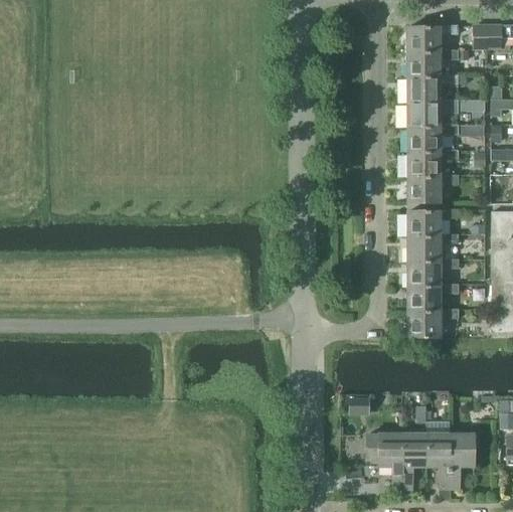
[(440,27),(407,27),(407,53),(441,52),(441,49),(441,34),(459,34),(459,24),(440,25),(440,27)]
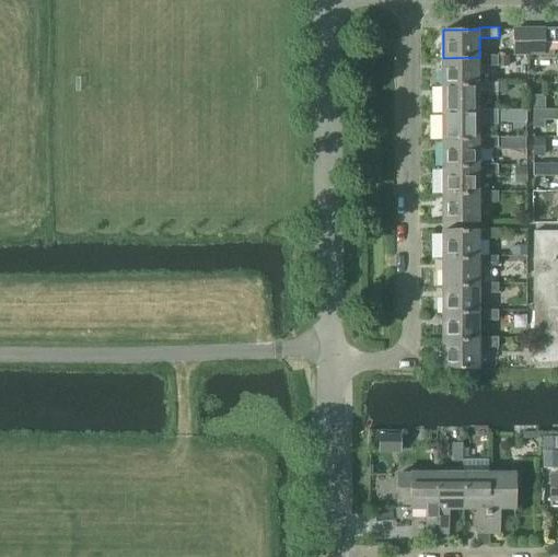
[(530,26),(518,26),(518,54),(530,54),(530,26)]
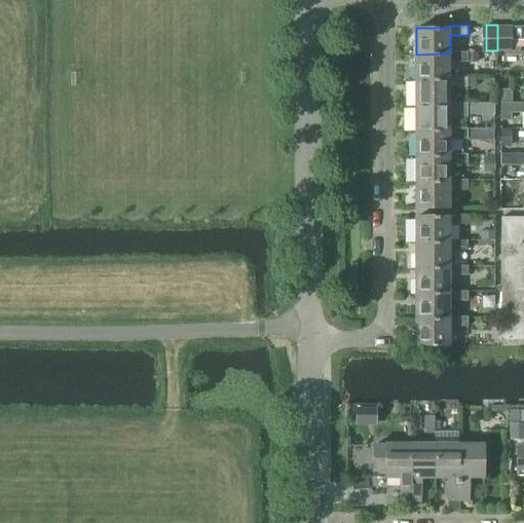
[(523,25),(511,25),(497,25),(497,50),(511,50),(511,38),(523,38),(523,25)]
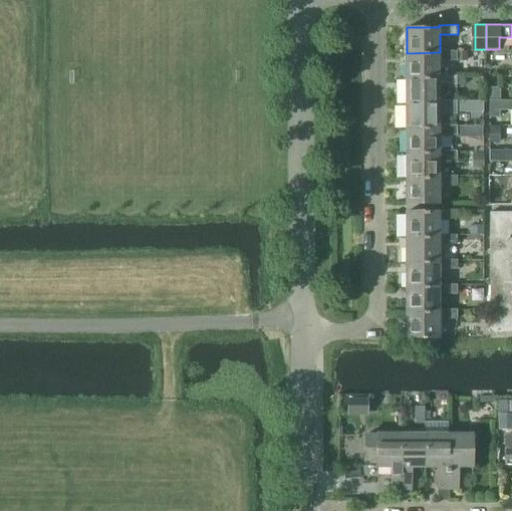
[(440,52),(407,53),(407,77),(440,78),(440,74),(440,59),(458,59),(458,49),(440,49),(440,52)]
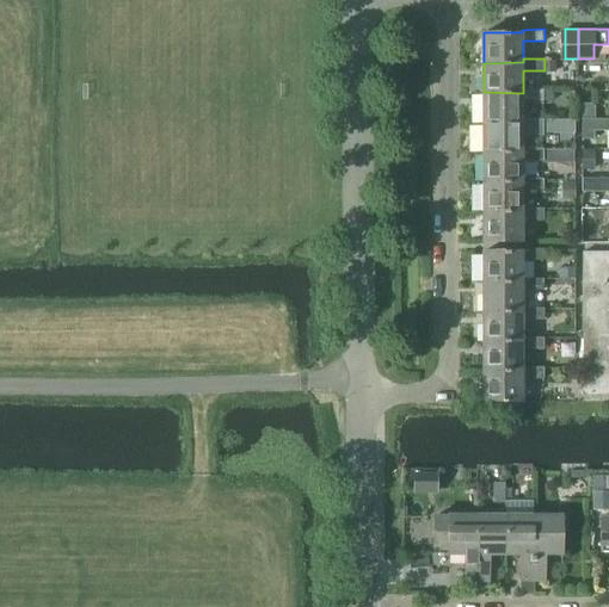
[(523,93),(484,92),(484,122),(523,122),(523,118),(523,100),(543,99),(543,88),(523,88),(523,93)]
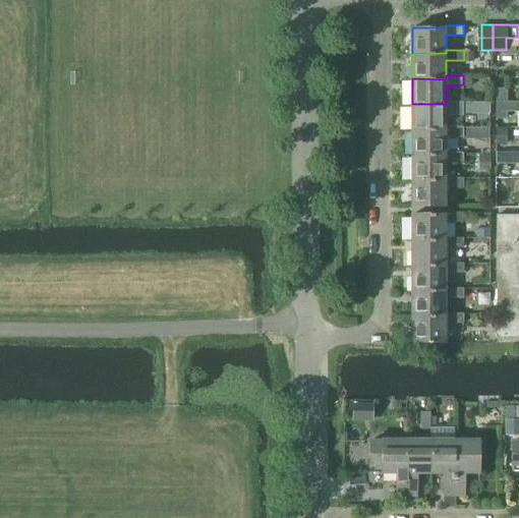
[(507,87),(497,87),(497,100),(508,100),(507,87)]
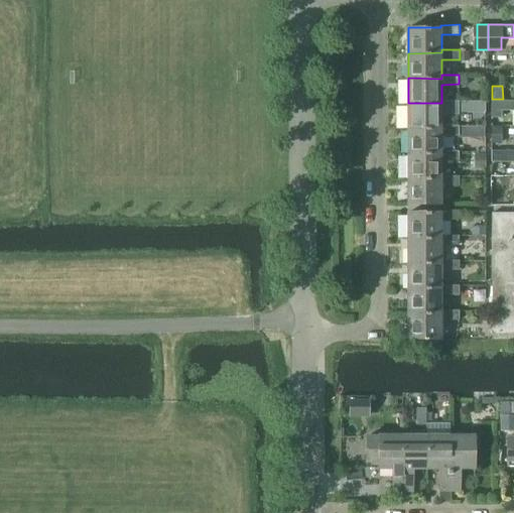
[(441,103),(408,103),(408,128),(441,128),(441,124),(441,113),(459,113),(459,100),(441,100),(441,103)]
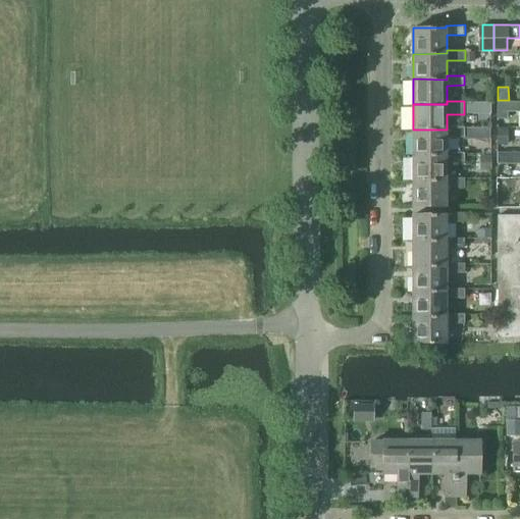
[(507,117),(507,101),(498,101),(498,117),(507,117)]
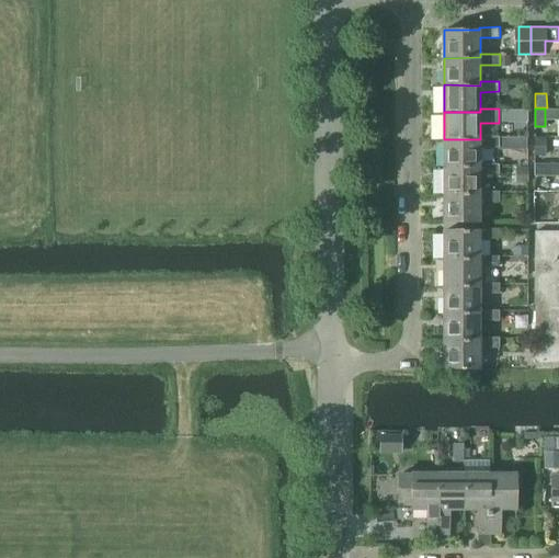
[(480,139),(444,139),(444,168),(480,167),(480,162),(480,146),(500,146),(500,148),(511,148),(511,136),(500,136),(500,135),(480,135),(480,139)]
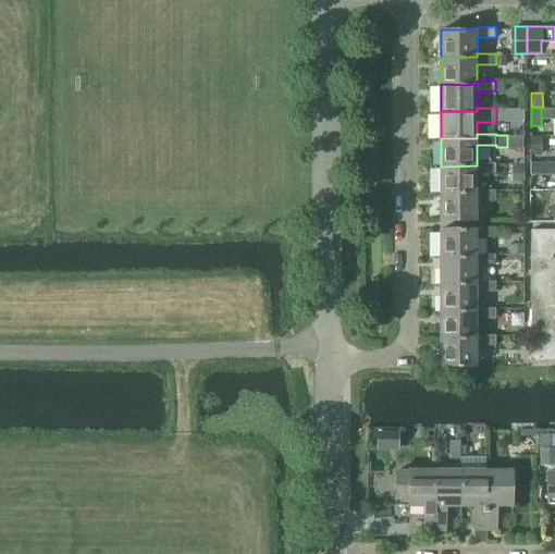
[(477,165),(441,167),(441,194),(478,193),(477,188),(477,173),(495,172),(495,161),(477,161),(477,165)]
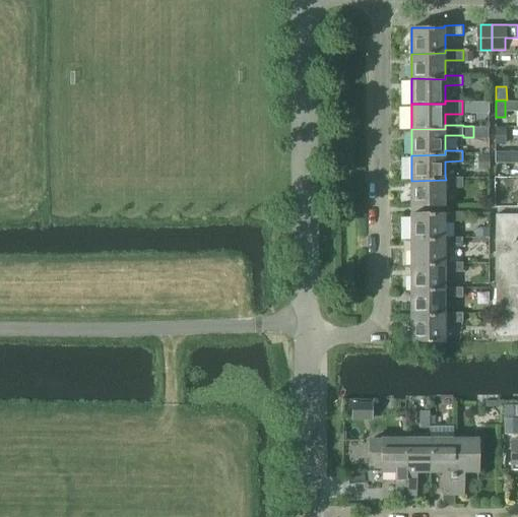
[(446,180),(411,181),(411,205),(446,205),(445,186),(463,186),(463,176),(445,176),(446,180)]
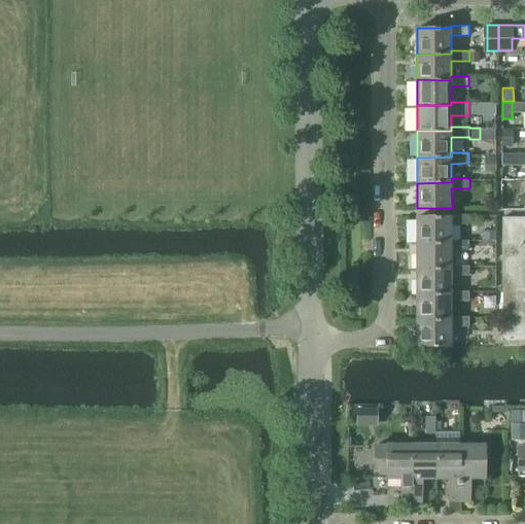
[(452,243),(452,240),(451,222),(469,222),(469,213),(450,213),(450,216),(417,216),(417,243),(452,243)]
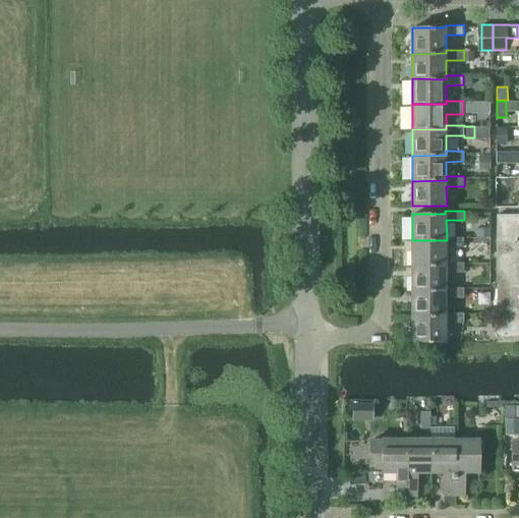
[(499,226),(518,225),(518,213),(499,213),(499,226)]
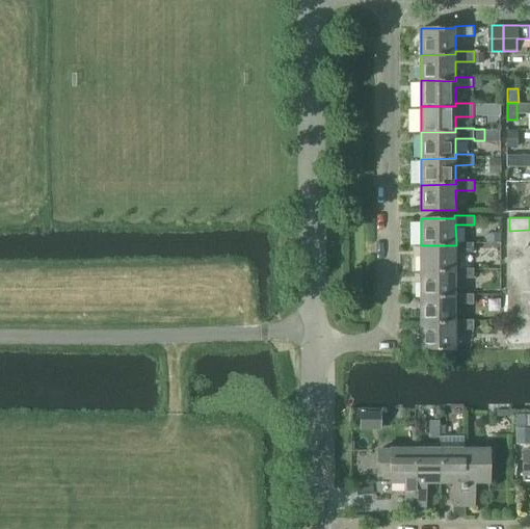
[(509,241),(529,241),(529,230),(509,231),(509,241)]
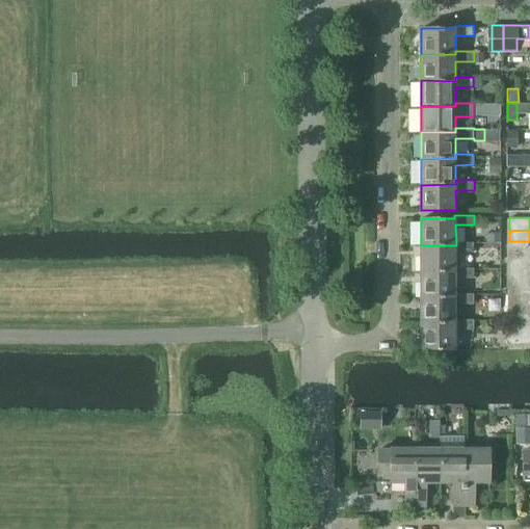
[(509,255),(529,255),(529,241),(509,241),(509,255)]
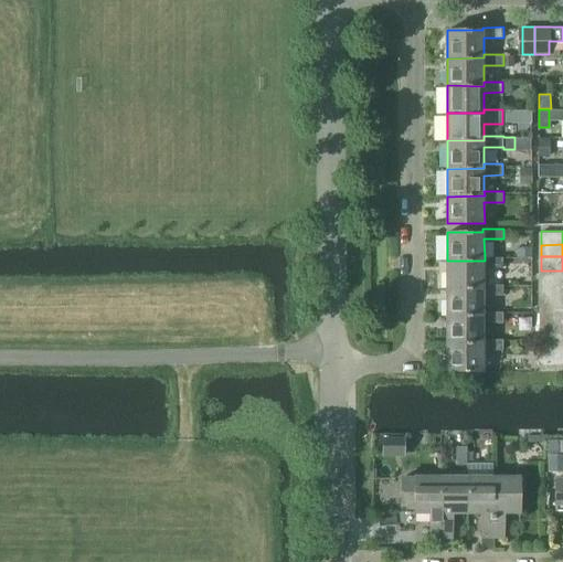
[(485,288),(485,285),(485,268),(503,267),(503,257),(485,257),(485,261),(447,261),(448,288),(485,288)]
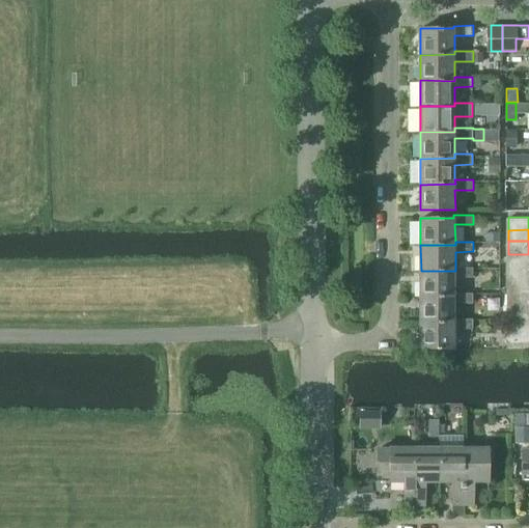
[(528,254),(508,254),(508,267),(528,267),(528,254)]
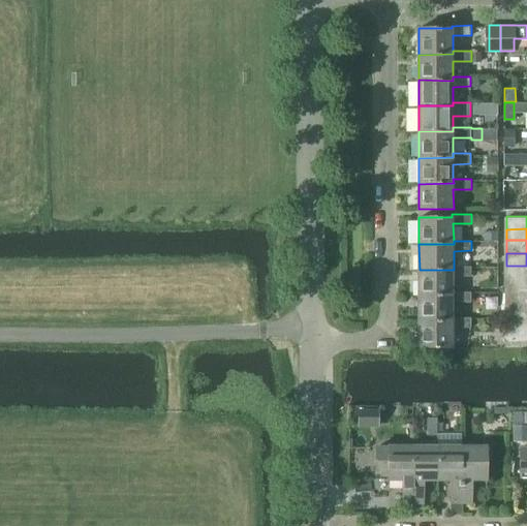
[(526,266),(506,266),(506,279),(526,278),(526,266)]
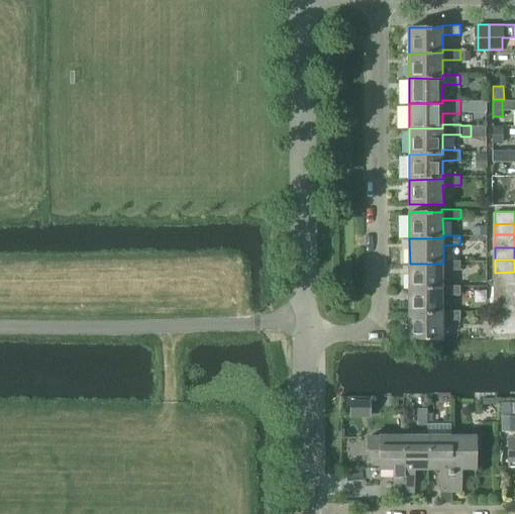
[(443,288),(443,285),(443,270),(460,270),(460,261),(443,261),(443,264),(410,264),(410,289),(443,288)]
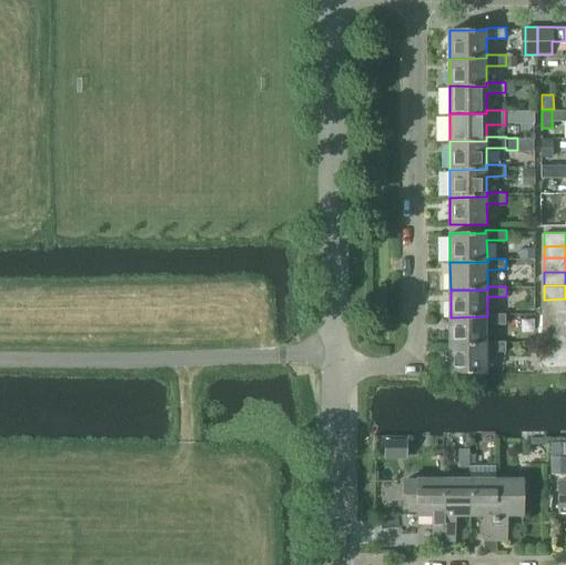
[(544,313),(565,312),(565,299),(544,300),(544,313)]
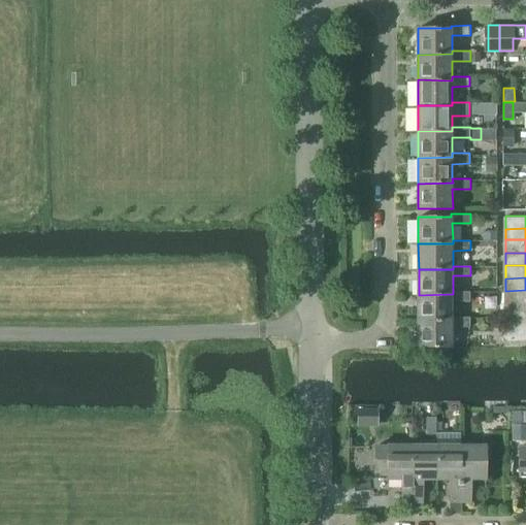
[(505,303),(525,302),(525,290),(505,291),(505,303)]
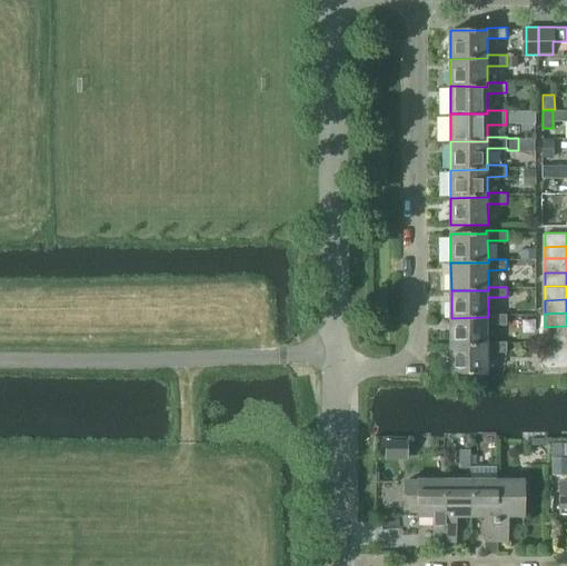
[(488,341),(488,325),(507,325),(507,314),(488,314),(488,317),(451,318),(451,346),(488,345),(488,341)]
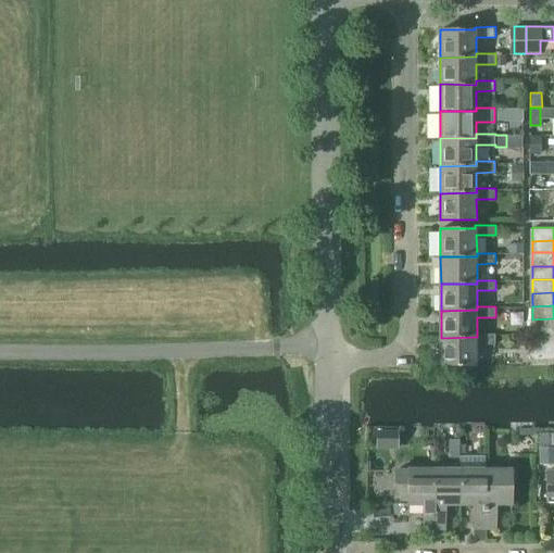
[(532,332),(553,331),(553,318),(532,319),(532,332)]
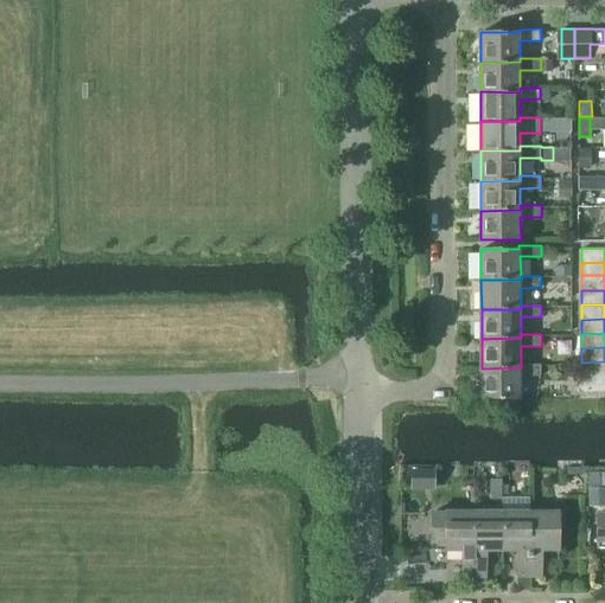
[(581,377),(604,376),(604,361),(581,363),(581,377)]
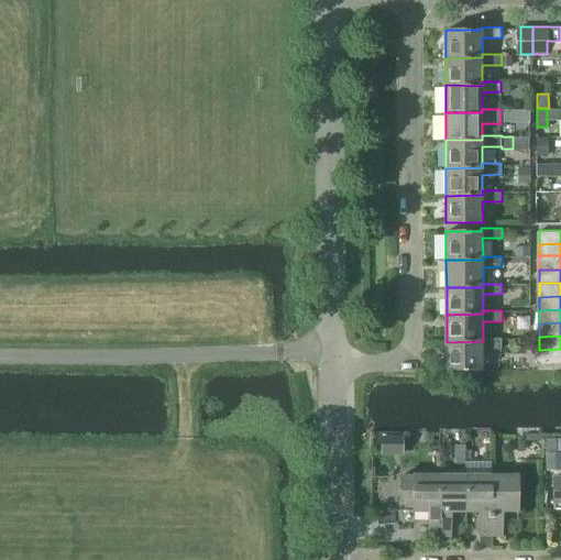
[(483,341),(447,342),(447,370),(483,369),(483,348),(503,348),(503,338),(483,338),(483,341)]
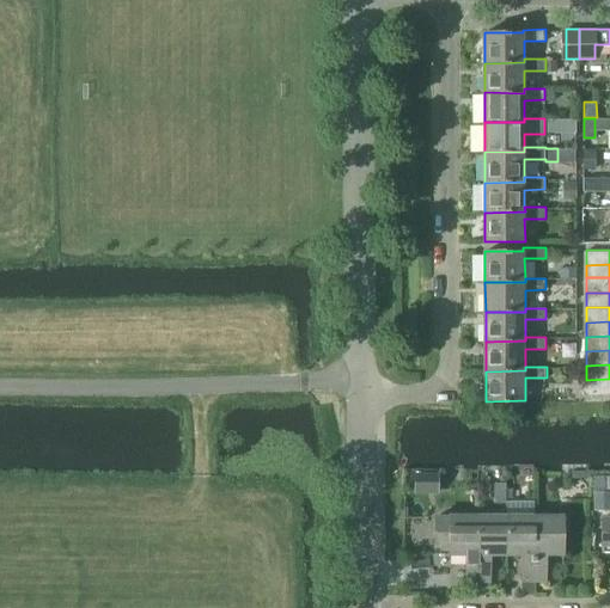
[(586,393),(609,393),(609,379),(586,380),(586,393)]
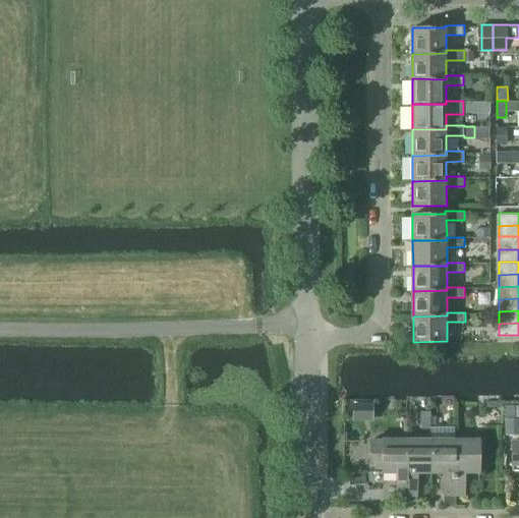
[(372,417),(372,404),(355,404),(354,405),(354,417),(372,417)]
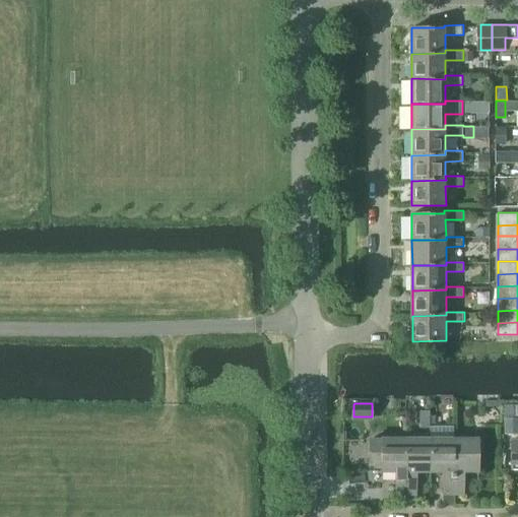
[(383,438),(371,438),(371,469),(383,469),(383,470),(397,470),(397,493),(406,493),(407,437),(383,437),(383,438)]
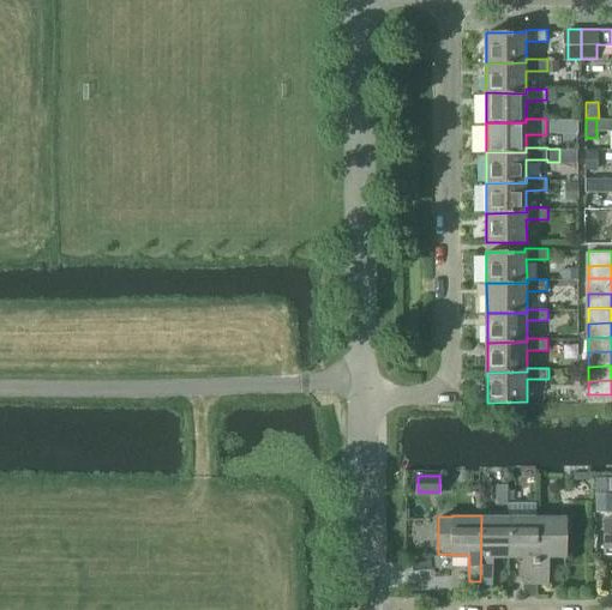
[(509,515),(481,515),(480,581),(493,581),(493,555),(509,555),(509,515)]
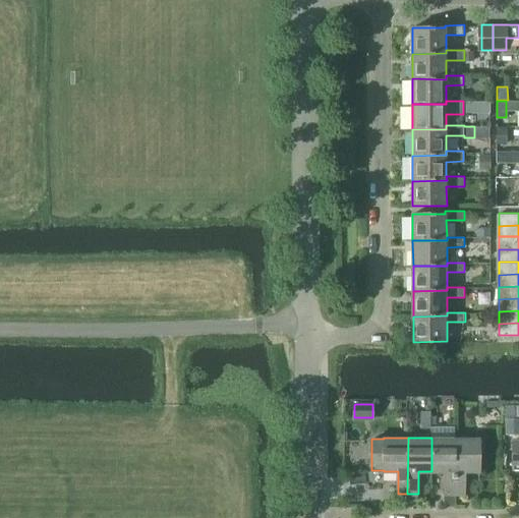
[(456,439),(431,438),(431,471),(445,471),(445,494),(456,494),(456,439)]
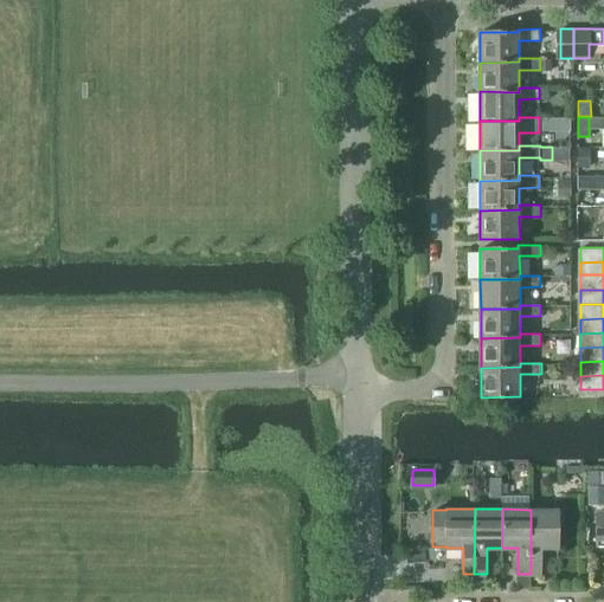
[(559,510),(531,510),(531,574),(543,574),(543,548),(559,548),(559,510)]
